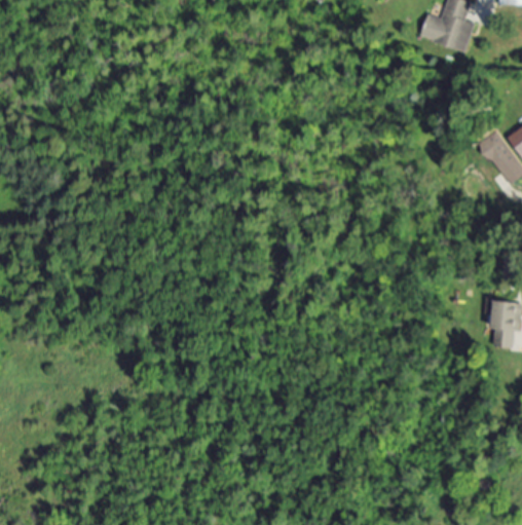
[(474,23),(464,20),(470,1),(467,0),(446,0),(441,17),(427,13),(420,38),(464,52),(474,23)]
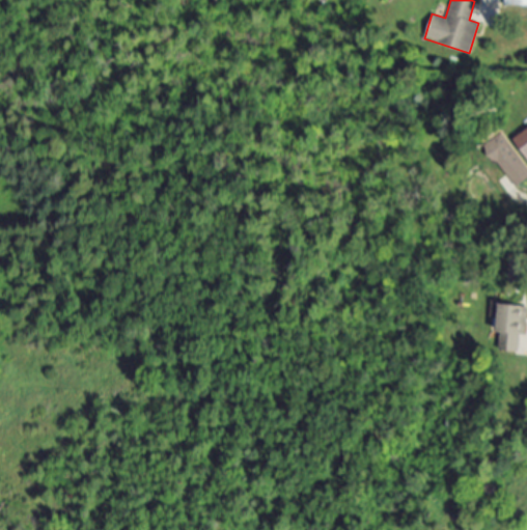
[(526,128),(514,138),(526,158),(526,128)]
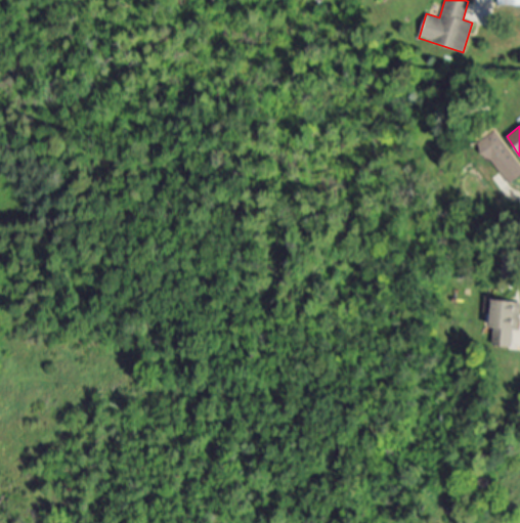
[(505,184),(519,173),(519,169),(492,130),(475,142),(505,184)]
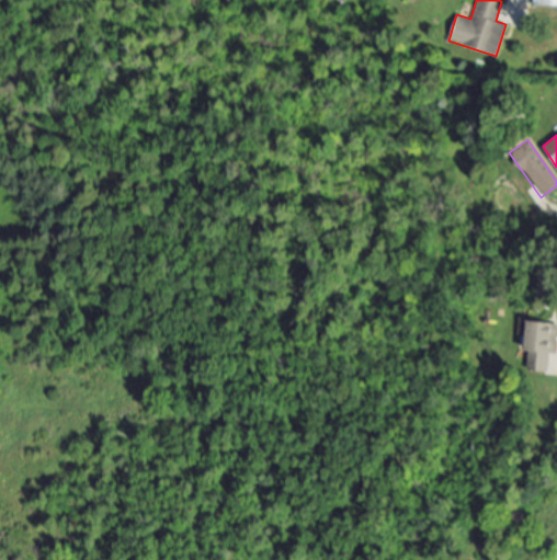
[(526,370),(547,372),(547,352),(555,352),(556,323),(527,322),(526,370)]
